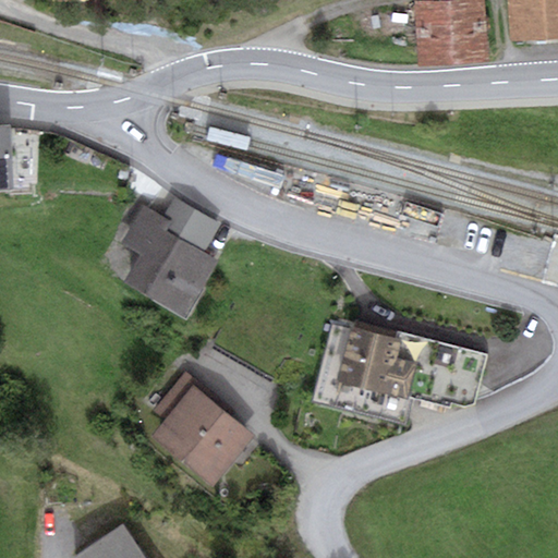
[(485,61),(481,0),(477,0),(415,3),(419,64),(485,61)]
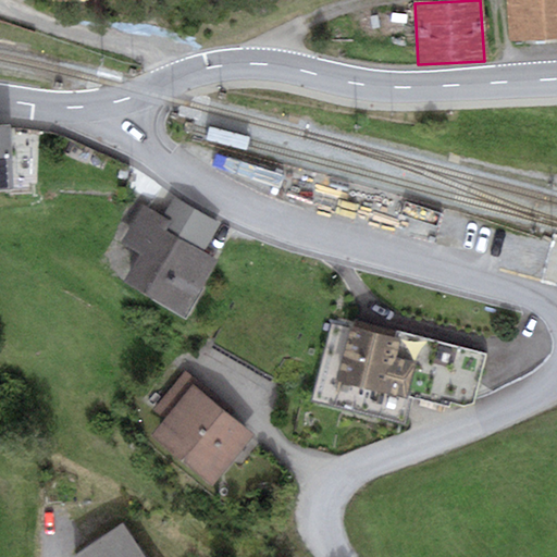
[(556,0),(509,0),(512,38),(556,36),(556,0)]
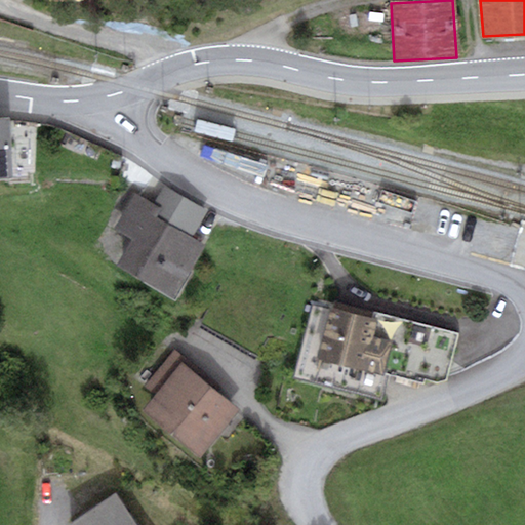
[(0,177),(13,176),(9,116),(0,116),(0,177)]
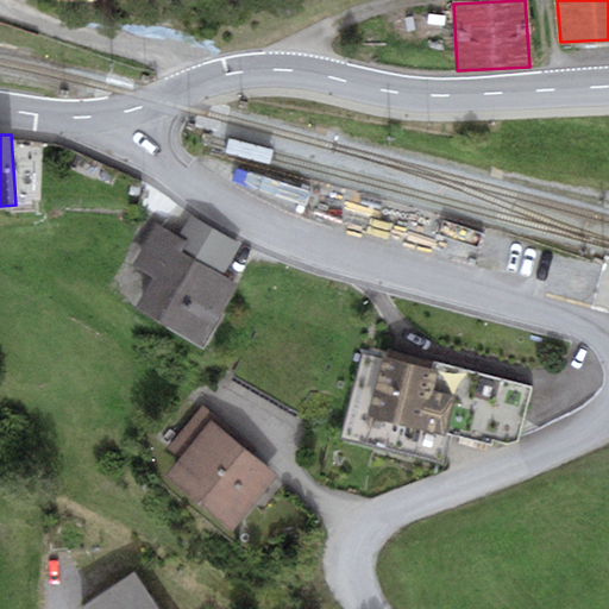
[(195,219),(183,239),(177,248),(223,275),(240,244),(195,219)]
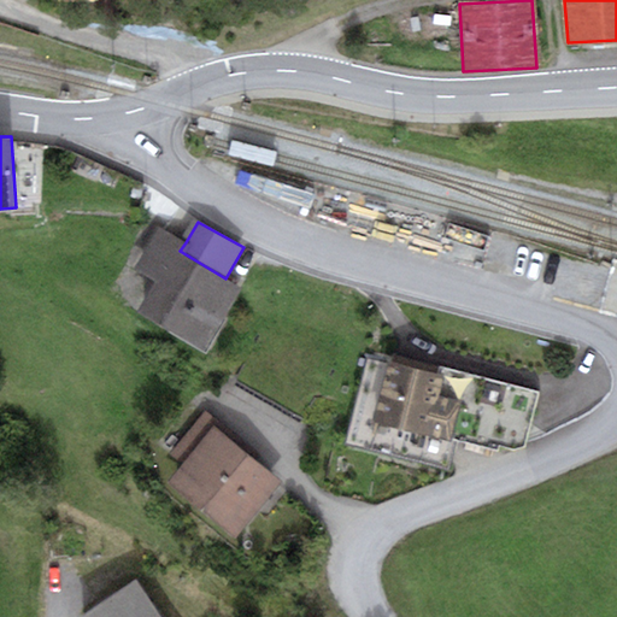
[(186,242),(159,227),(135,268),(158,281),(141,311),(205,348),(240,287),(225,278),(180,251),(186,242)]
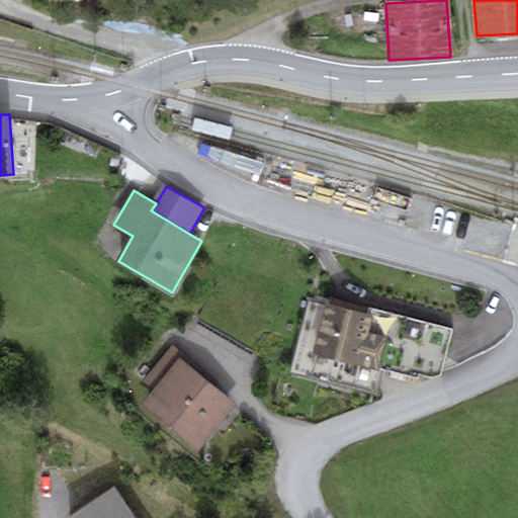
[(370,314),(309,298),(290,373),(377,395),(383,371),(378,370),(378,368),(386,336),(368,332),(373,314),(370,314)]
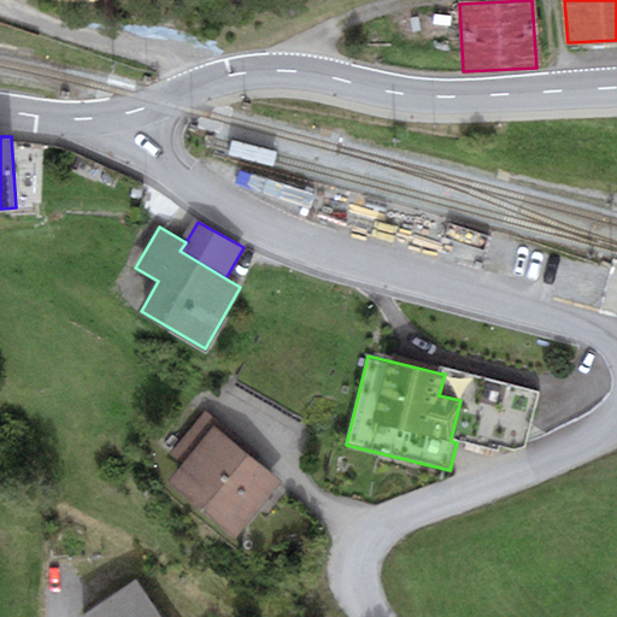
[(539,391),(442,368),(441,374),(445,374),(439,395),(460,400),(451,439),(499,451),(501,447),(515,452),(526,447),(539,391)]
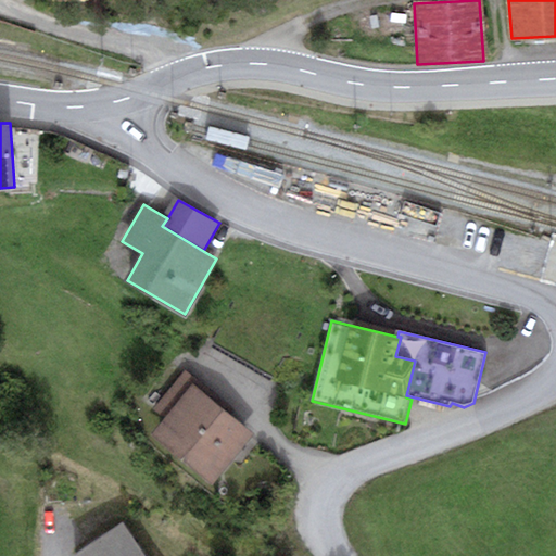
[(207,388),(186,369),(152,409),(163,418),(150,433),(213,485),(255,436),(203,393),(207,388)]
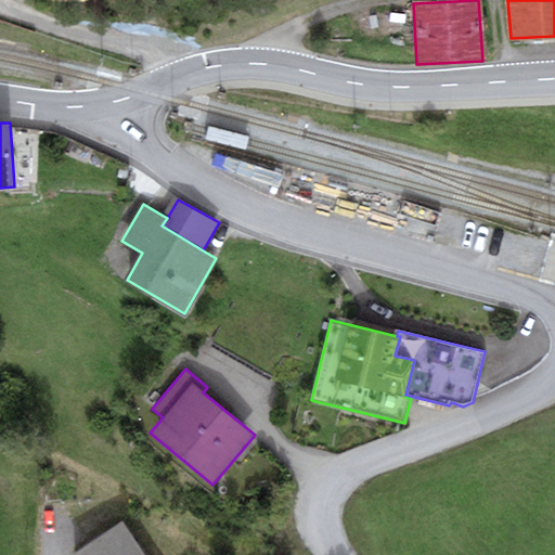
[(142,554),(121,526),(78,554),(142,554)]
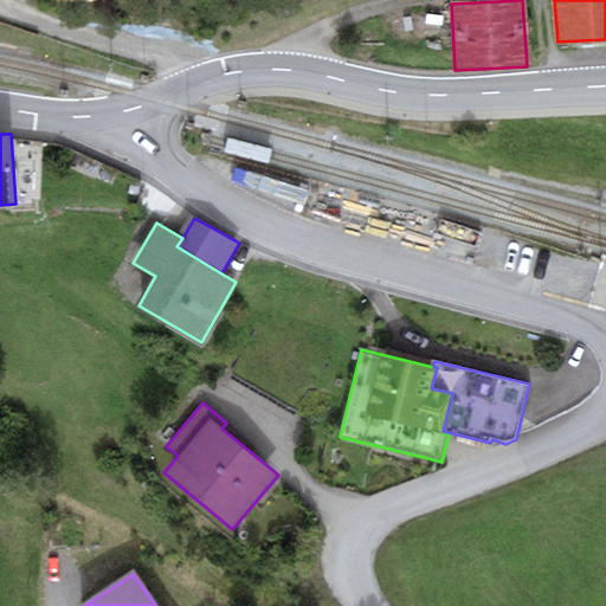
All buildings are outlined.
